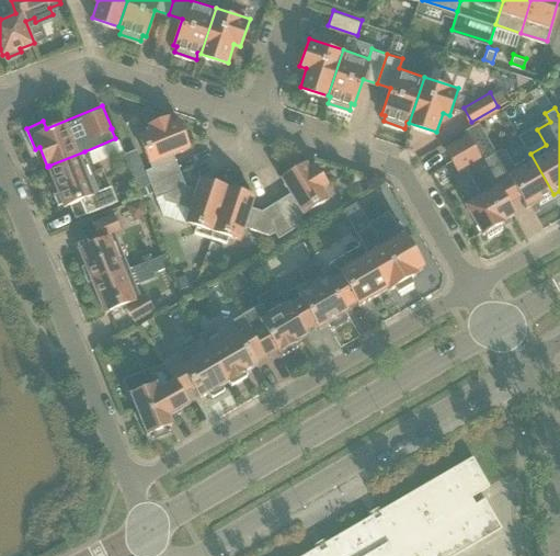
[(146,168),(151,181),(181,170),(173,151),(190,146),(179,118),(171,121),(169,115),(149,123),(151,128),(140,134),(152,166),(146,168)]
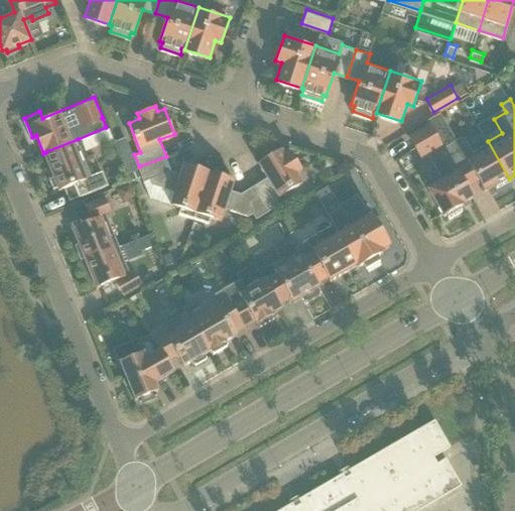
[(473,196),(467,184),(443,145),(430,122),(409,134),(421,155),(427,152),(441,175),(427,184),(429,187),(429,188),(444,214),(446,212),(448,216),(462,208),(460,205),(463,203),(462,202),(473,196)]
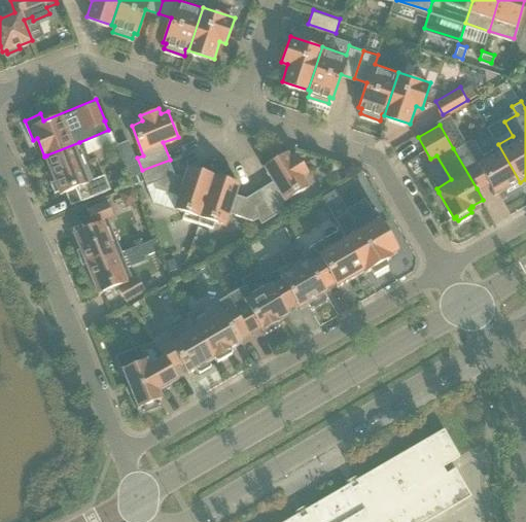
[(520,182),(498,144),(483,152),(476,139),(470,138),(453,148),(477,188),(489,181),(495,192),(505,186),(507,189),(520,182)]
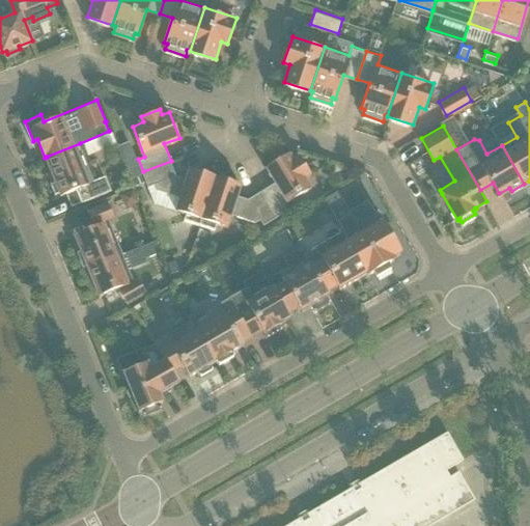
[(93,178),(80,143),(46,157),(47,157),(61,193),(76,187),(82,200),(107,190),(102,175),(93,178)]
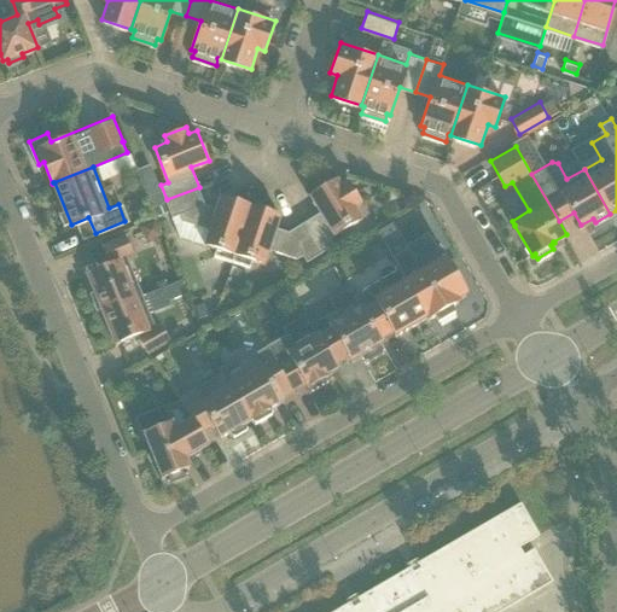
[(320,210),(302,221),(320,251),(335,243),(330,235),(362,216),(355,204),(361,200),(349,180),(342,184),(338,176),(310,193),(320,210)]
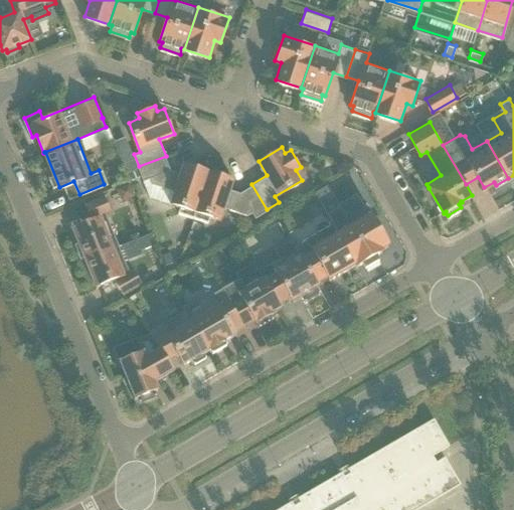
[(194,215),(209,170),(184,161),(181,171),(171,168),(166,156),(139,166),(144,179),(150,176),(152,181),(175,189),(171,201),(181,204),(179,210),(194,215)]
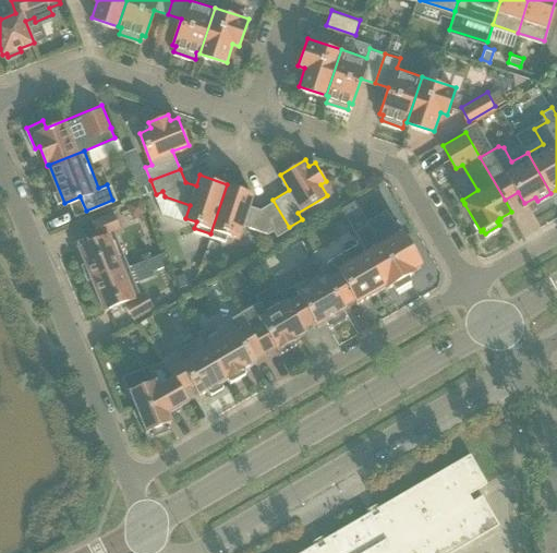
[(253,193),(227,184),(210,233),(226,239),(228,232),(239,237),(243,223),(268,231),(274,228),(277,233),(289,227),(273,200),(261,207),(250,204),(253,193)]
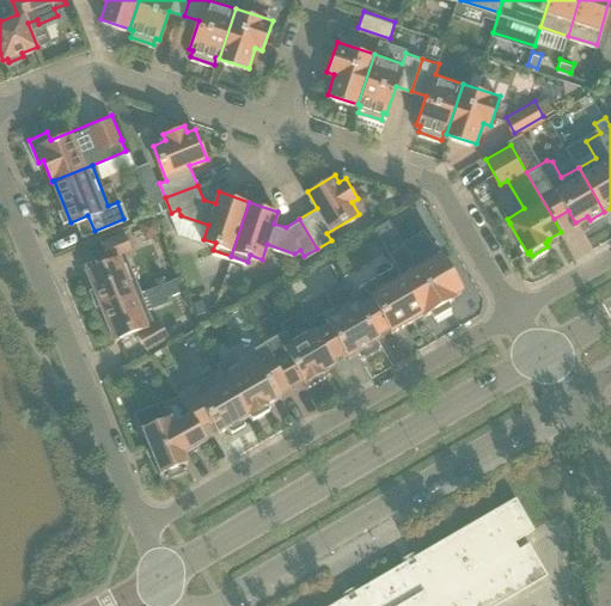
[(101,303),(102,305),(141,289),(124,250),(132,248),(124,232),(103,240),(108,255),(104,257),(105,261),(87,269),(95,288),(90,289),(96,305),(101,303)]
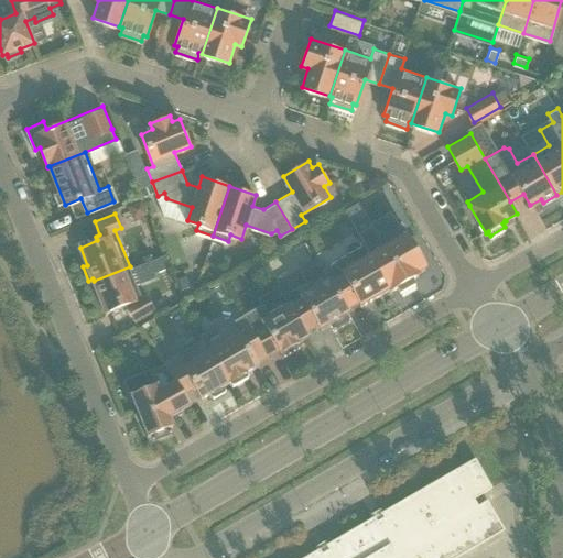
[(372,222),(359,231),(392,288),(398,285),(400,290),(415,281),(412,276),(419,273),(418,271),(425,266),(399,222),(379,234),(372,222)]
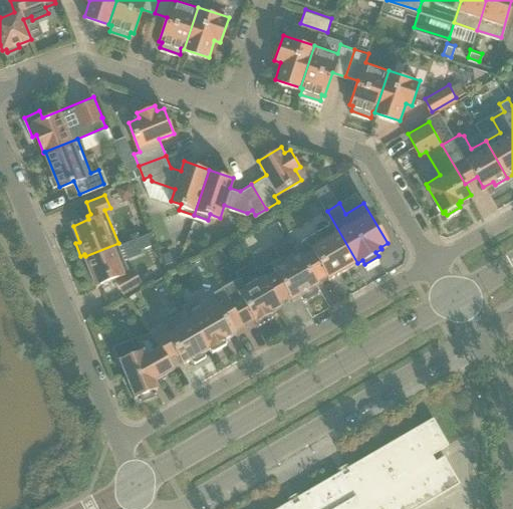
[(356,263),(357,263),(327,211),(326,211),(332,221),(301,240),(305,248),(300,251),(316,280),(326,274),(328,277),(355,262),(356,263)]
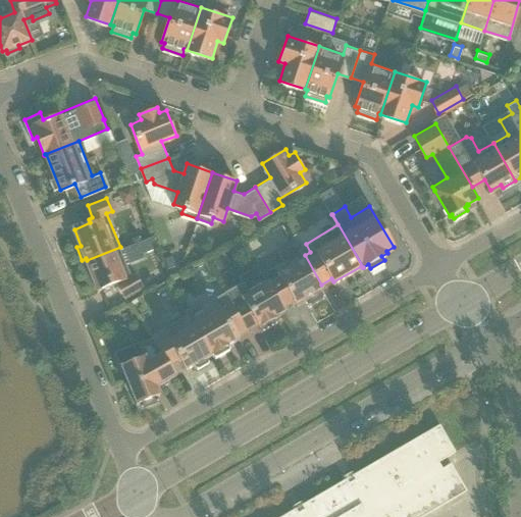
[(131,256),(158,247),(154,234),(125,243),(131,256)]
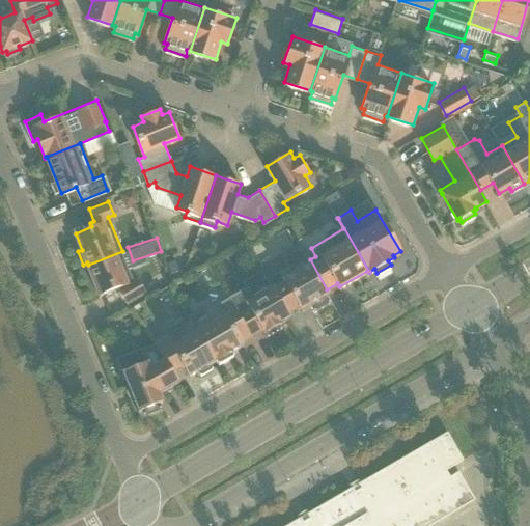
[(134,280),(122,251),(88,265),(100,294),(115,287),(117,291),(121,288),(128,300),(145,289),(138,277),(134,280)]
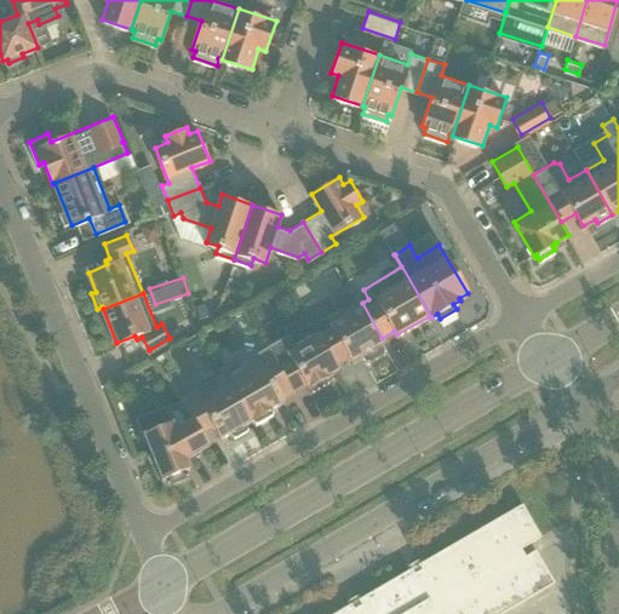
[(382,338),(362,303),(357,296),(356,297),(362,308),(344,317),(338,308),(311,323),(336,365),(350,356),(353,360),(365,354),(368,360),(385,349),(382,343),(384,342),(382,338)]
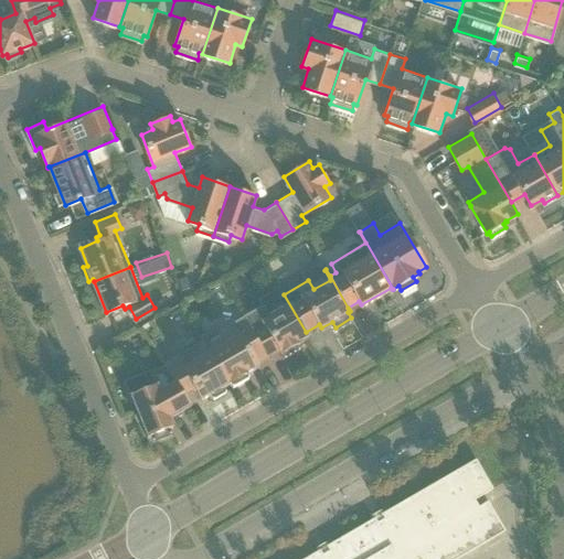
[(308,335),(306,332),(284,294),(283,294),(286,300),(268,311),(263,302),(244,313),(244,314),(267,354),(279,347),(282,351),(283,351),(286,355),(300,346),(297,342),(308,335)]
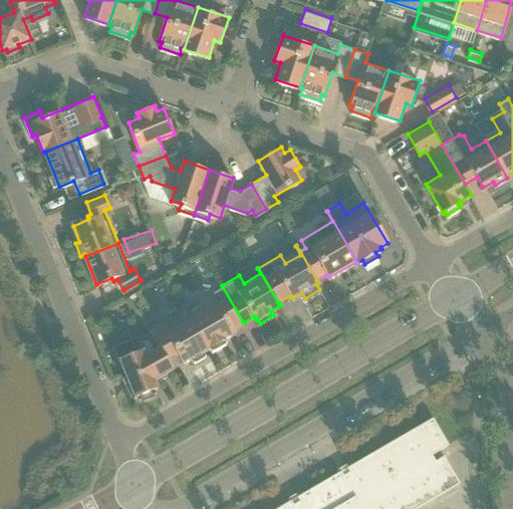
[(233,328),(243,322),(222,286),(200,298),(204,305),(189,314),(185,307),(184,308),(207,348),(210,346),(212,350),(227,342),(224,338),(235,332),(233,328)]
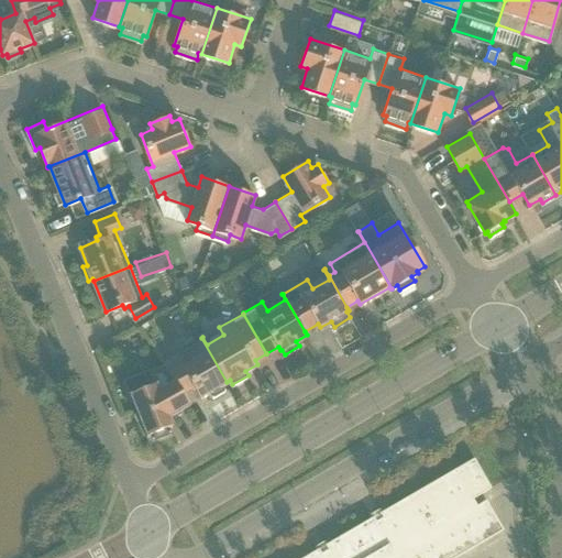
[(223,384),(227,382),(201,338),(164,360),(165,363),(183,393),(194,385),(200,397),(210,391),(213,395),(226,389),(223,384)]
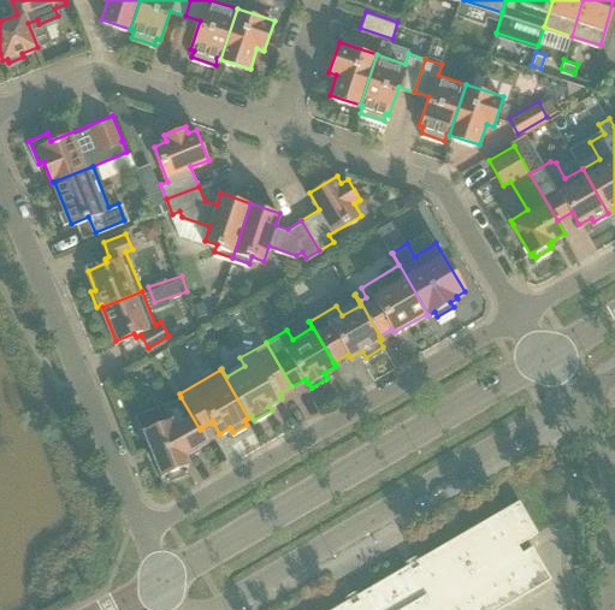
[(207,442),(200,430),(181,397),(154,407),(159,416),(142,426),(145,431),(161,474),(166,472),(167,478),(187,469),(184,465),(189,463),(185,454),(207,442)]
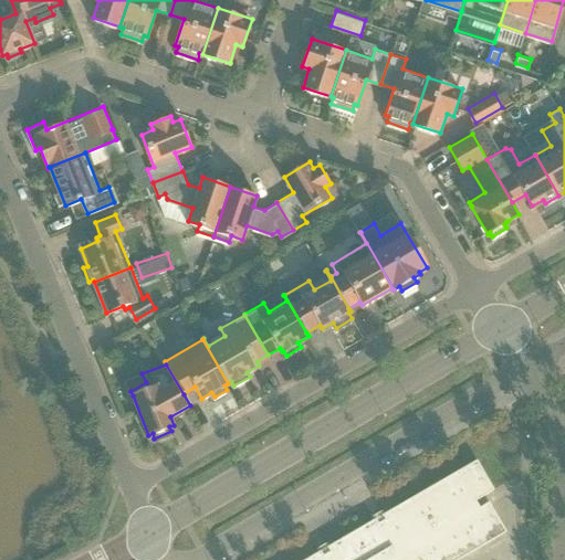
[(451,559),(505,529),(489,500),(480,506),(474,497),(493,487),(477,458),(385,513),(387,517),(378,521),(376,517),(330,545),(332,549),(323,553),(321,549),(302,559),(451,559)]
